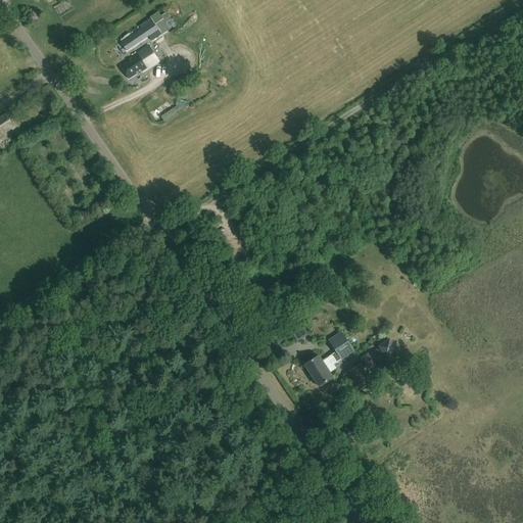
[(142,28),(133,34),(121,43),(127,52),(149,37),(152,42),(168,32),(159,19),(144,30),(142,28)]
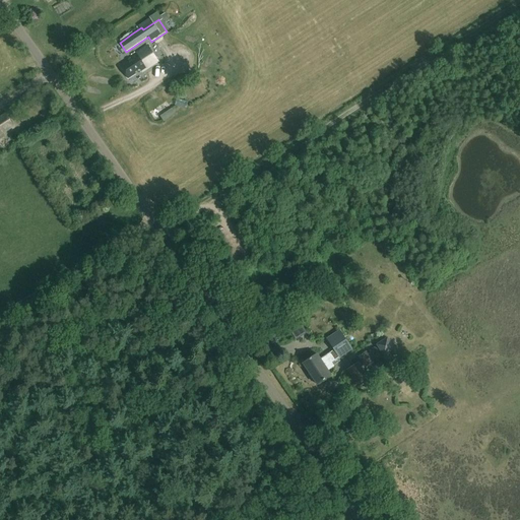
[(141,71),(157,61),(148,46),(130,58),(131,59),(120,66),(128,79),(135,74),(134,72),(139,69),(141,71)]
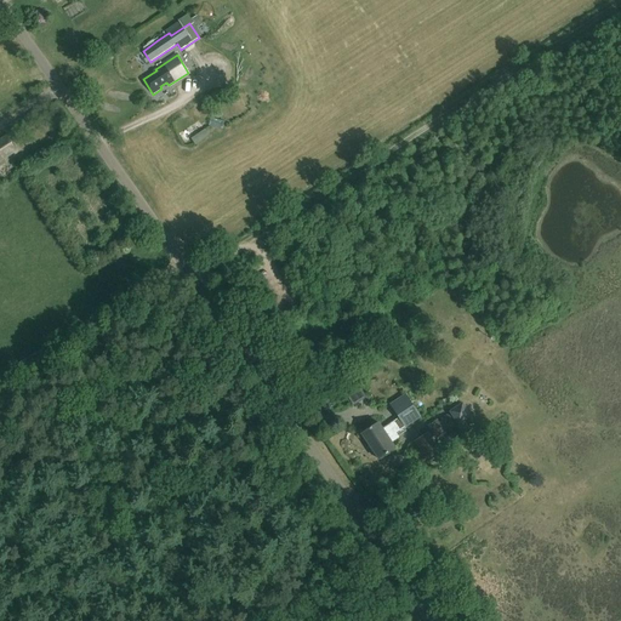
[(203,143),(212,136),(205,126),(195,132),(203,143)]
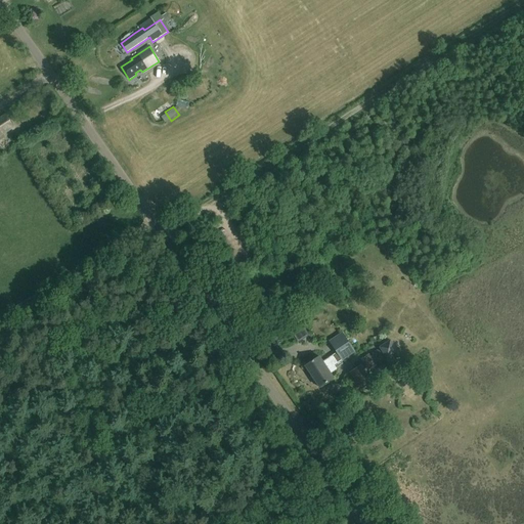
[(3,134),(13,128),(5,115),(0,118),(0,139),(5,137),(3,134)]
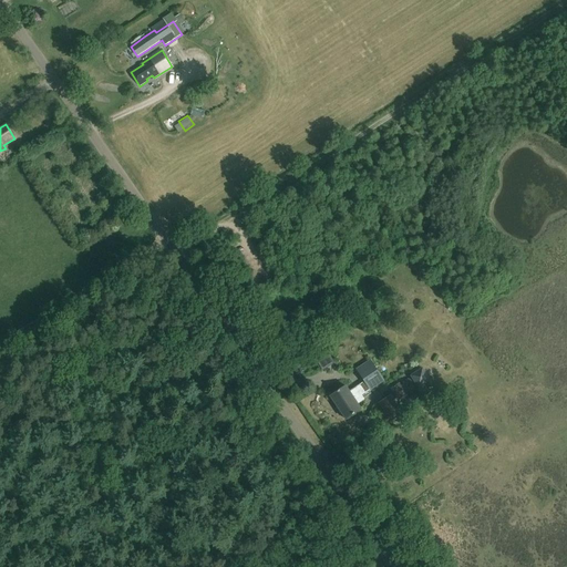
[(364,400),(362,395),(384,381),(371,361),(357,370),(364,382),(349,392),(346,387),(330,397),(346,420),(361,410),(358,404),(364,400)]
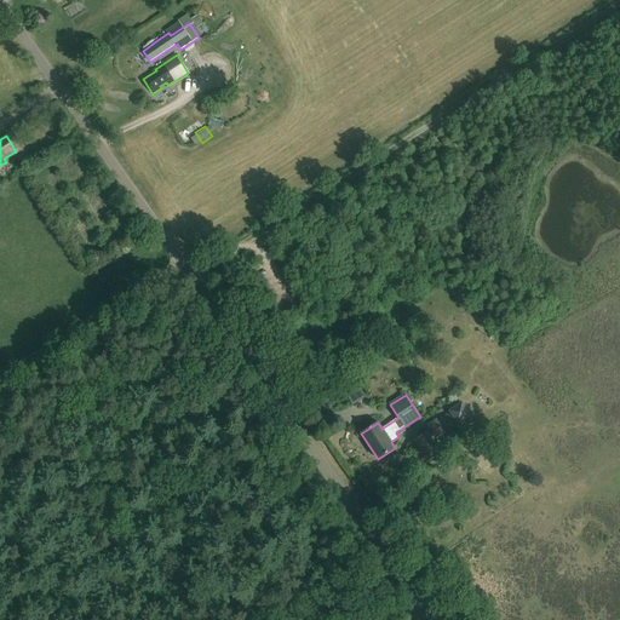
[(451,414),(438,422),(436,418),(426,425),(436,438),(446,432),(443,430),(455,422),(458,425),(471,415),(461,401),(448,411),(451,414)]
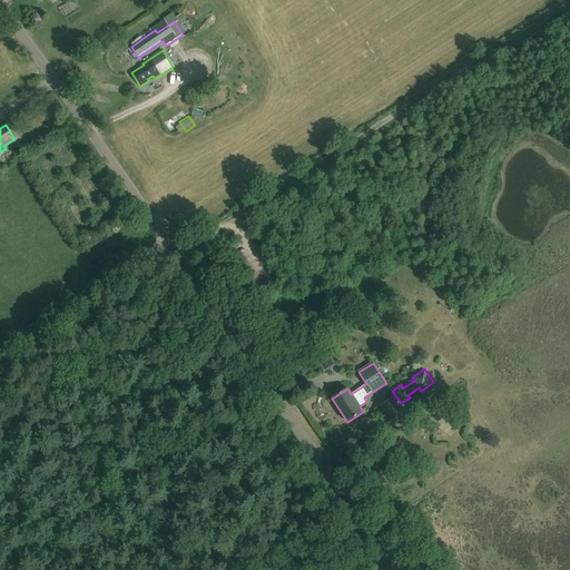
[(393,397),(381,405),(393,424),(405,415),(393,397)]
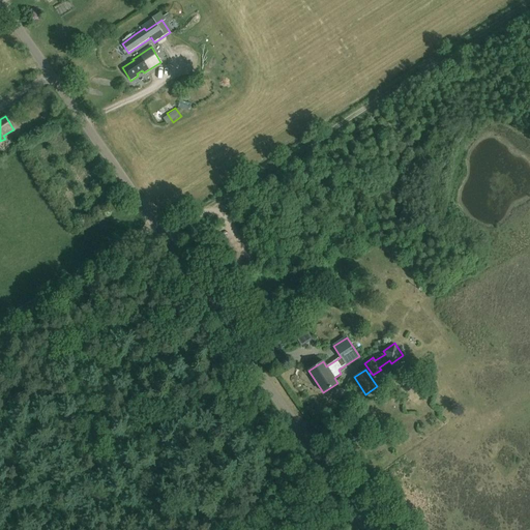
[(364,409),(357,413),(364,424),(372,420),(364,409)]
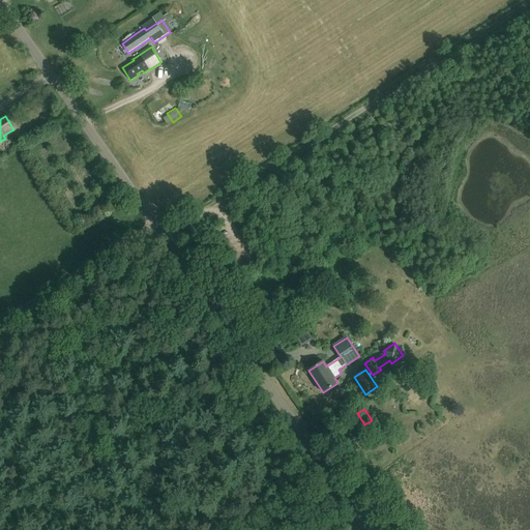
[(348,455),(345,458),(350,466),(353,465),(348,455)]
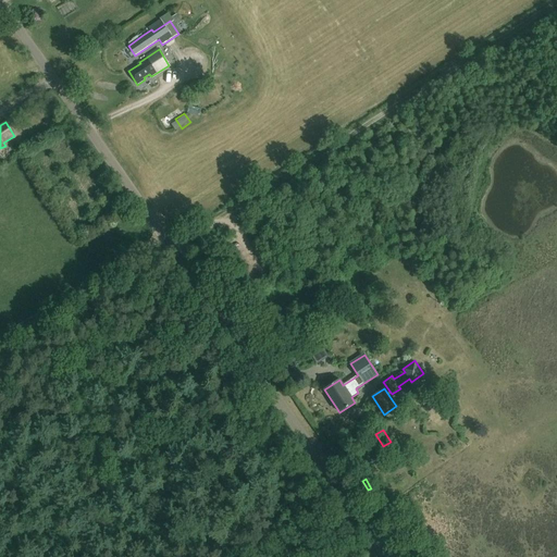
All buildings are outlined.
